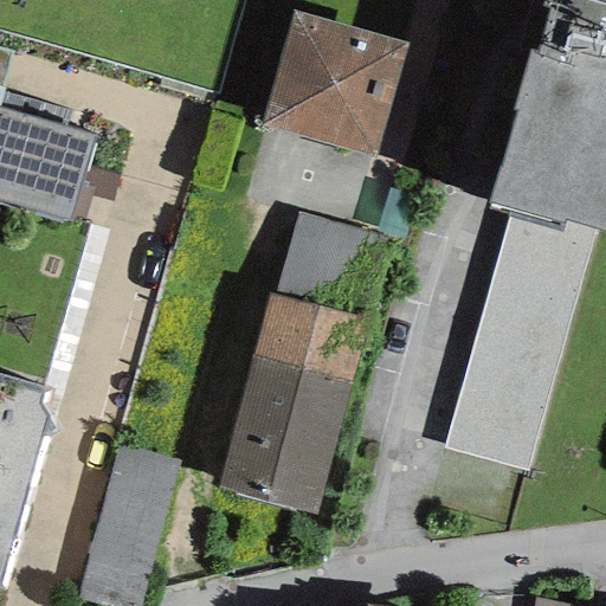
[(605,0),(540,0),(539,6),(549,8),(536,52),(528,50),(509,113),(514,114),(488,204),(510,211),(562,226),(565,219),(597,229),(605,231),(605,0)]
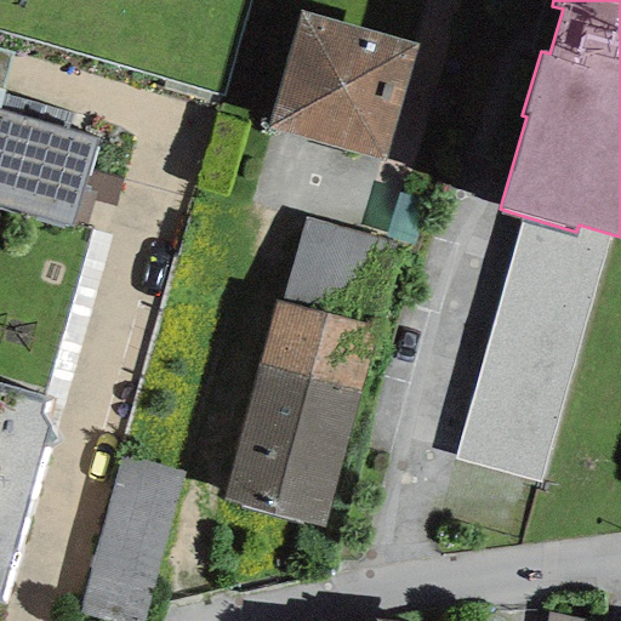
[(416,47),(296,11),(262,126),(382,161),(416,47)]
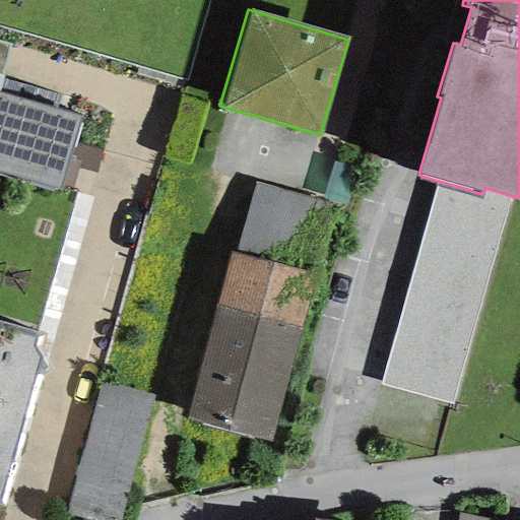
[(0,174),(59,191),(81,117),(0,92),(0,174)]
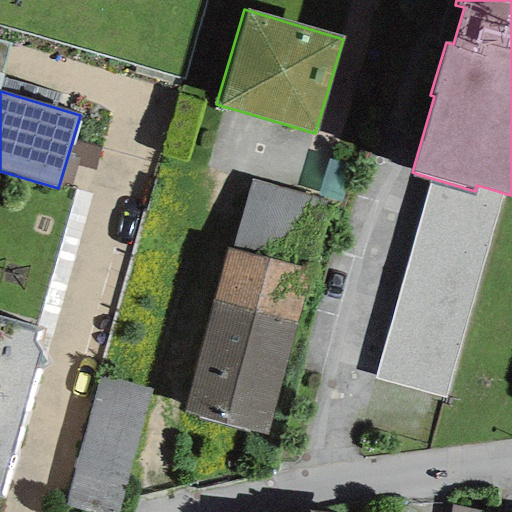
[(448,400),(504,193),(477,185),(475,191),(431,178),(375,378),(448,400)]
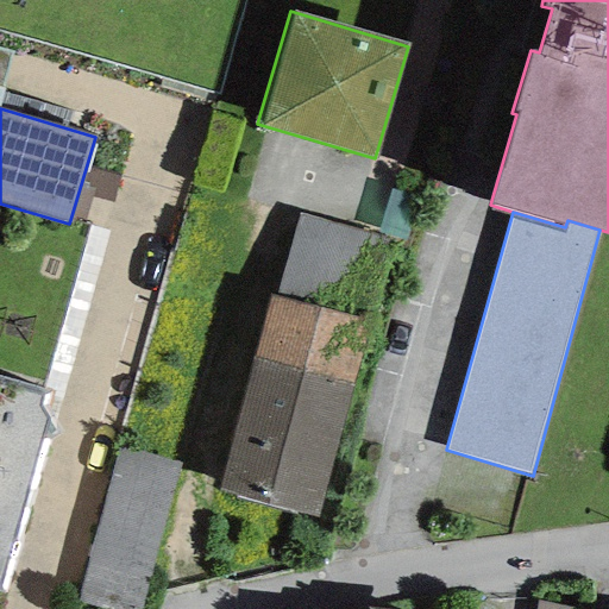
[(275,296),(363,319),(384,238),(295,215),(275,296)]
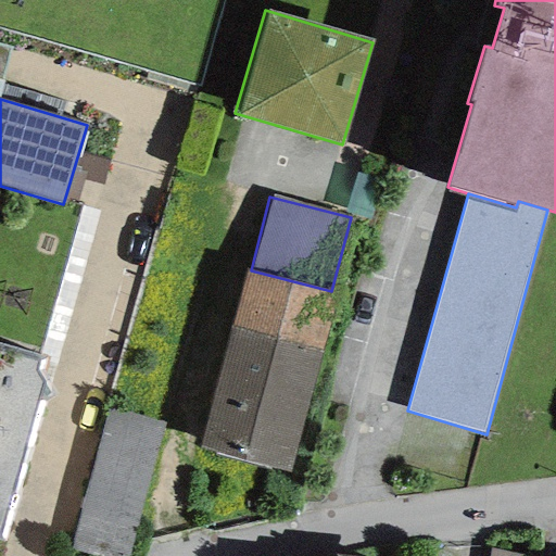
[(290,472),(336,292),(331,291),(251,270),(243,268),(198,450),(290,472)]
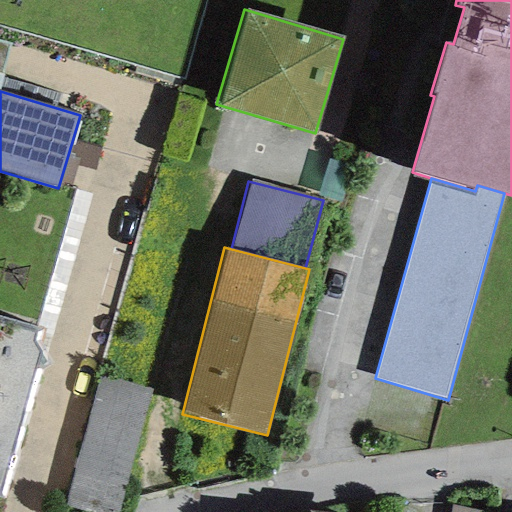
[(0,493),(33,369),(47,364),(33,341),(34,332),(43,330),(0,317),(0,493)]
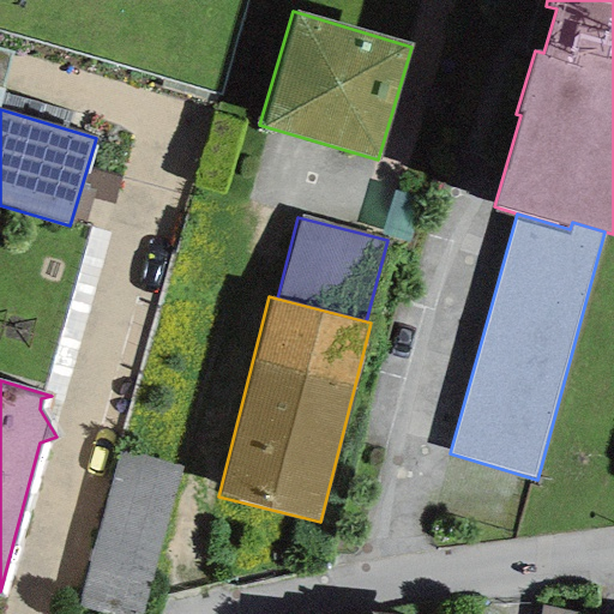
[(100,613),(142,613),(180,468),(118,451),(76,608),(100,613)]
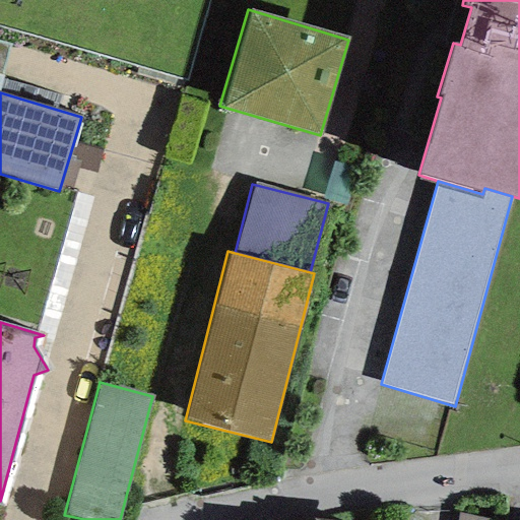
All buildings are outlined.
